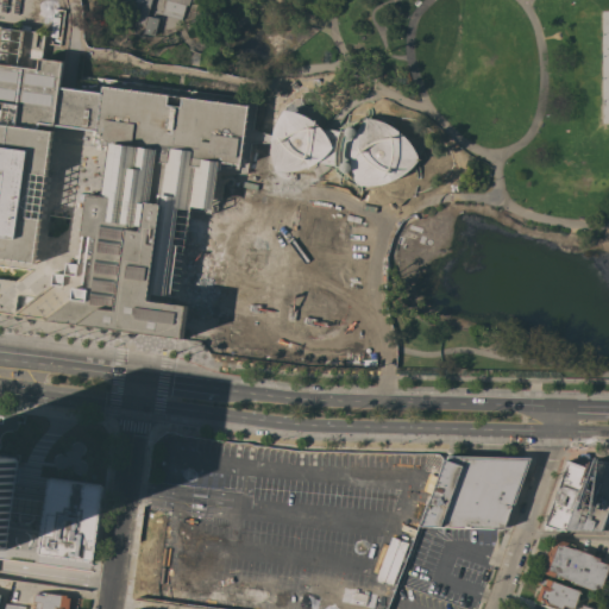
[(151,0),(145,24),(137,20),(142,0),(151,0)]
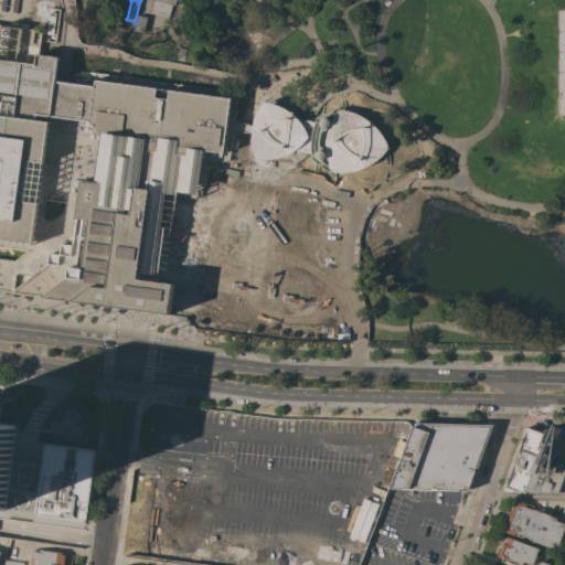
[(151,13),(153,0),(177,0),(176,6),(173,4),(169,19),(151,13)]
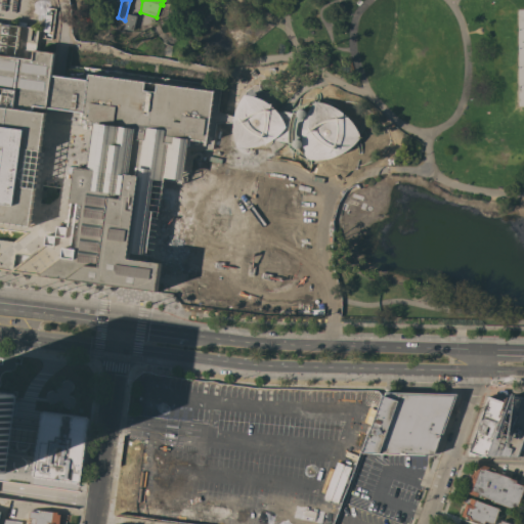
[(205,90),(61,74),(24,27),(19,27),(0,24),(0,224),(29,228),(42,118),(34,106),(57,110),(56,123),(88,126),(75,235),(87,251),(99,242),(94,282),(157,291),(160,261),(237,270),(247,190),(235,188),(236,183),(193,178),(205,90)]
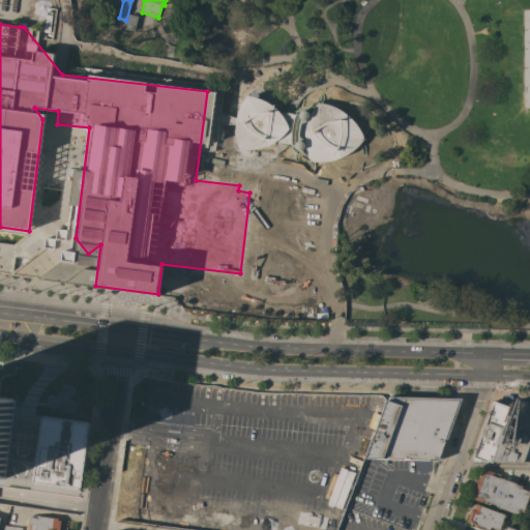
[(311,116),(314,109),(317,105),(318,104),(319,104),(318,100),(319,102),(324,104),(330,105),(337,108),(344,111),(348,114),(354,119),(359,126),(363,135),(364,137),(364,138),(365,139),(364,139),(362,142),(358,146),(352,151),(346,155),(336,159),(328,162),(319,162),(314,162),(312,160),(310,162),(311,160),(311,159),(310,157),(307,150),(306,145),(305,149),(304,149),(302,150),(303,154),(301,154),(298,153),(296,152),(294,150),(293,147),(293,145),(290,144),(283,143),(281,142),(277,141),(275,141),(271,143),(263,147),(254,149),(244,149),(239,148),(238,140),(237,131),(237,124),(237,122),(236,122),(236,120),(237,120),(238,118),(238,115),(240,109),(243,104),(247,95),(259,97),(269,102),(273,106),(274,105),(275,106),(274,107),(280,111),(282,114),(285,112),(288,113),(290,113),(293,113),(296,115),(298,110),(300,108),(303,107),(306,107),(308,107),(310,106),(311,106),(311,107),(308,110),(310,113),(310,116),(311,116)]
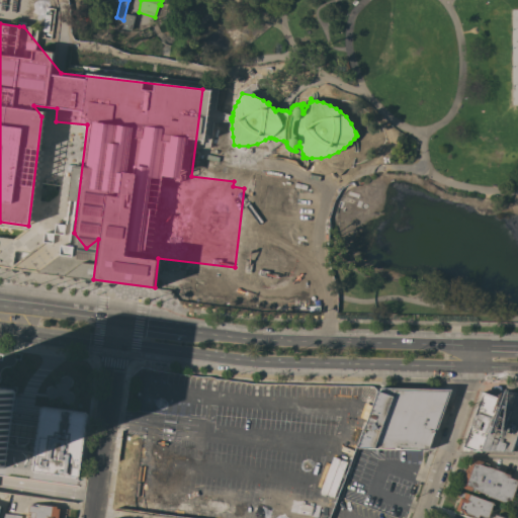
[(475,450),(469,449),(468,450),(463,449),(485,393),(491,395),(495,385),(501,385),(502,393),(504,393),(484,448),(475,450)]
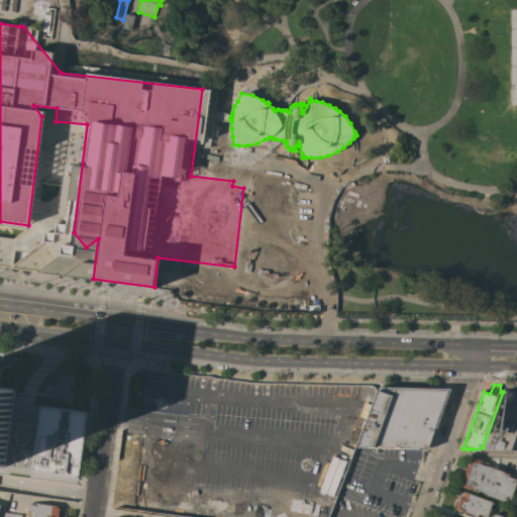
[(378,448),(378,453),(375,453),(375,448),(375,447),(360,447),(381,387),(450,389),(428,448),(378,447),(378,448)]
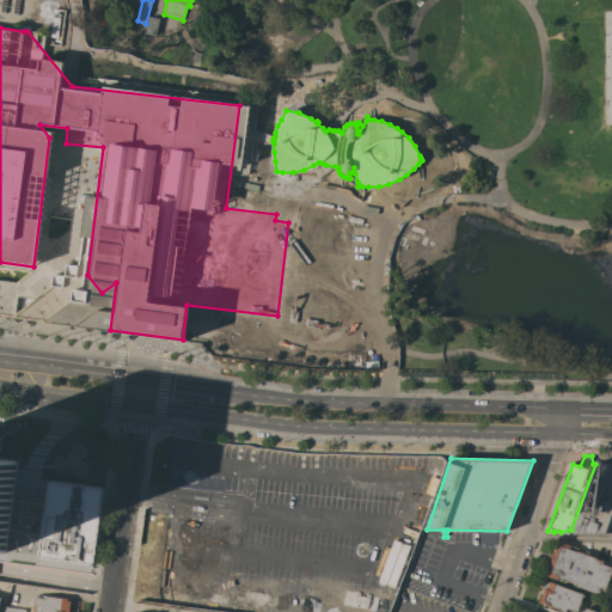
[(0,550),(5,551),(10,512),(25,514),(43,516),(38,555),(40,555),(40,557),(41,557),(41,558),(91,564),(93,564),(93,563),(95,563),(104,490),(103,490),(103,488),(102,488),(102,487),(51,481),(49,481),(49,483),(48,482),(47,490),(46,502),(26,500),(12,497),(16,470),(17,461),(0,459),(0,550)]
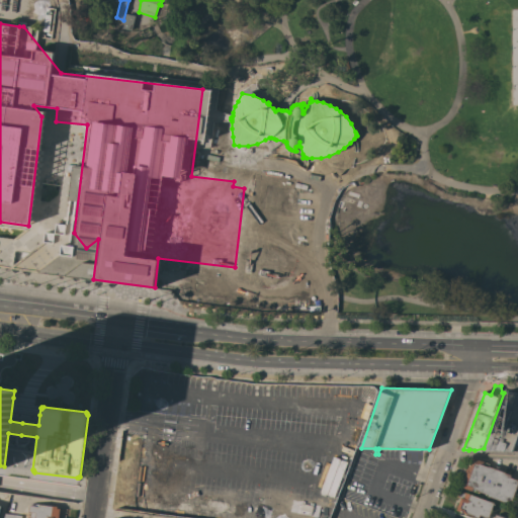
[(517,439),(516,445),(515,445),(513,451),(484,450),(485,448),(484,448),(504,393),(517,393),(517,439)]
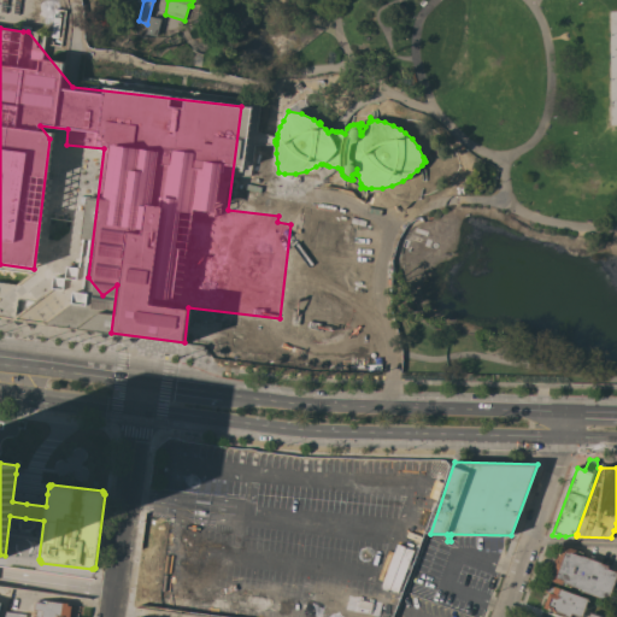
[(576,550),(575,554),(581,557),(582,556),(601,563),(601,564),(609,566),(607,569),(616,571),(616,576),(609,601),(581,591),(581,589),(571,586),(571,585),(563,582),(562,585),(550,580),(562,545),(566,546),(576,550)]
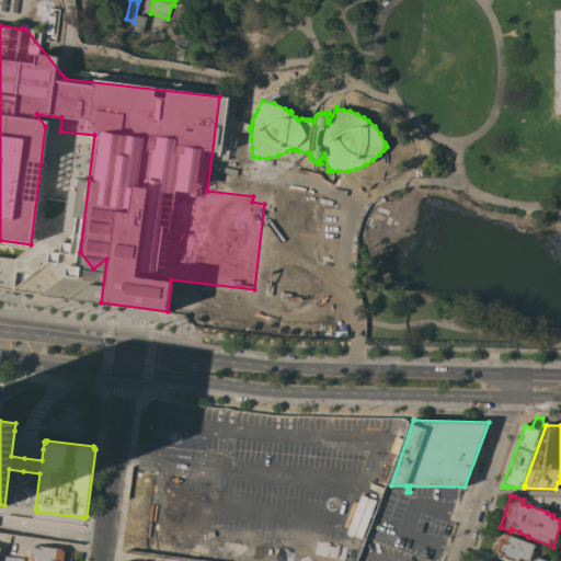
[(529,560),(519,558),(518,560),(515,560),(513,560),(513,559),(494,552),(500,539),(502,540),(504,534),(535,545),(529,560)]
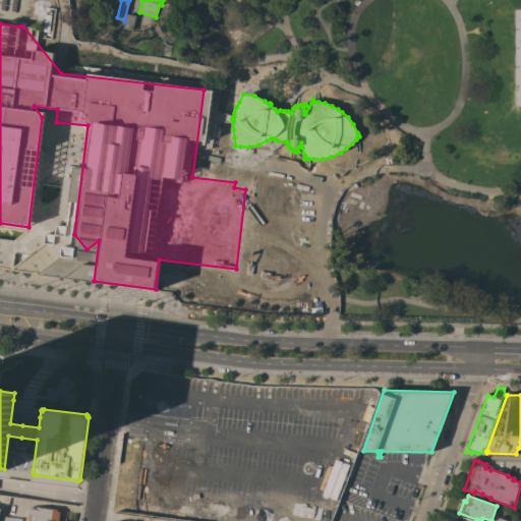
[(59,520),(32,520),(33,515),(30,515),(31,508),(40,509),(40,508),(53,509),(58,510),(58,511),(61,512),(59,520)]
